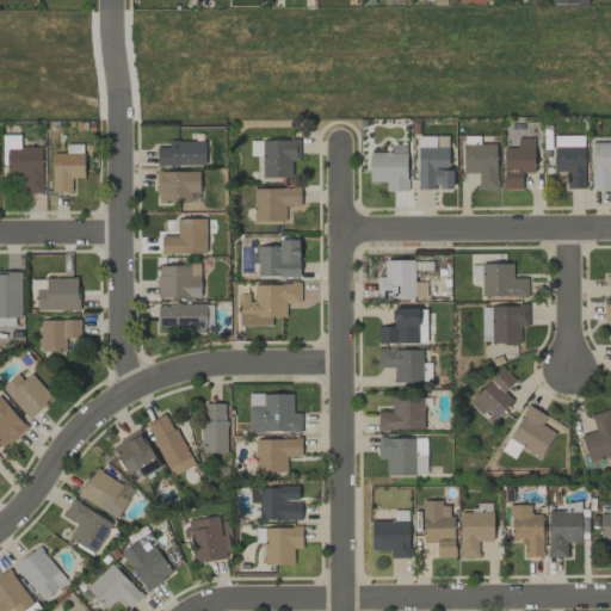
[(41,146),(19,147),(19,135),(4,136),(5,176),(20,176),(20,193),(42,192),(41,146)]
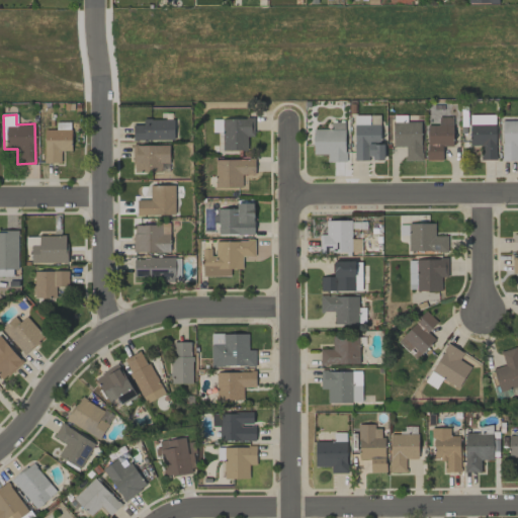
[(495,123),(495,114),(469,114),(469,123),(495,123)]
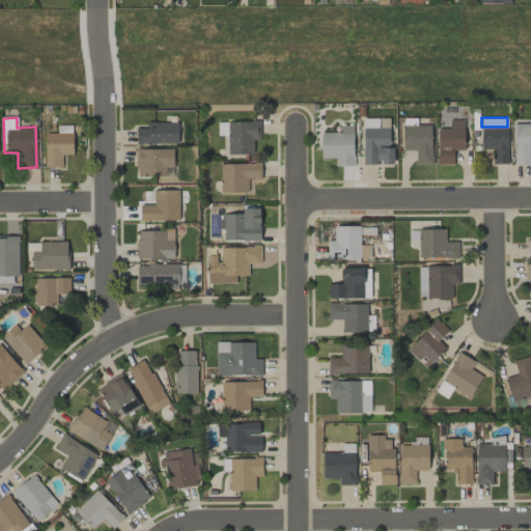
[(464,119),(449,119),(449,128),(437,128),(438,164),(453,164),(453,149),(464,149),(464,119)]
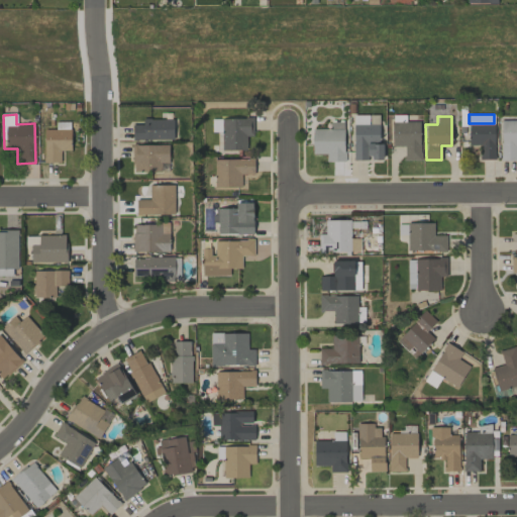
[(245,136),(253,135),(253,117),(220,118),(221,150),(246,149),(245,136)]
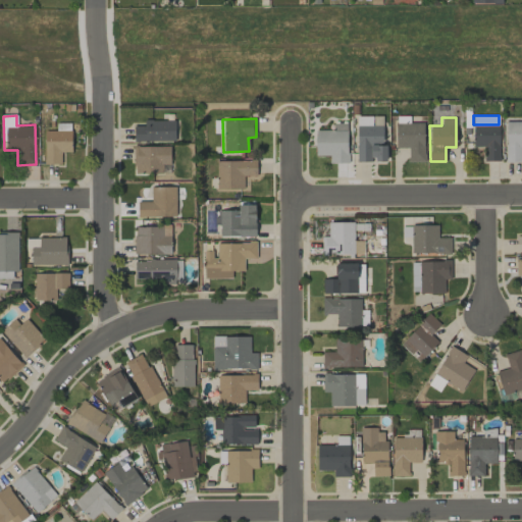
[(174,141),(174,119),(144,120),(144,125),(134,125),(134,141),(174,141)]
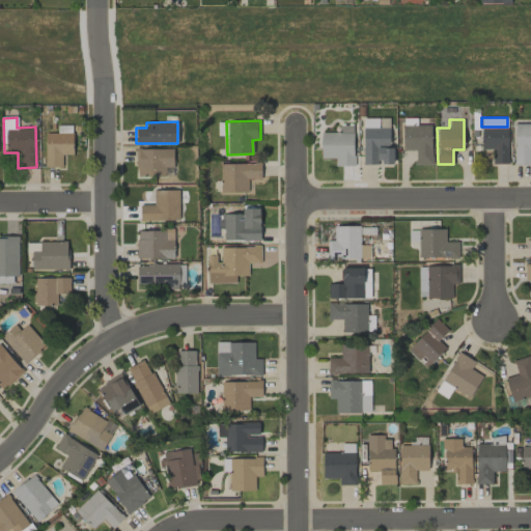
[(530,123),(513,123),(513,165),(530,164),(530,150),(530,123)]
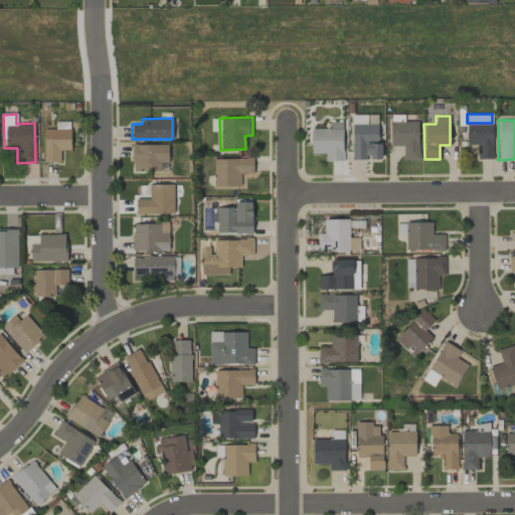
[(402,160),(418,160),(417,121),(389,121),(390,146),(402,146),(402,160)]
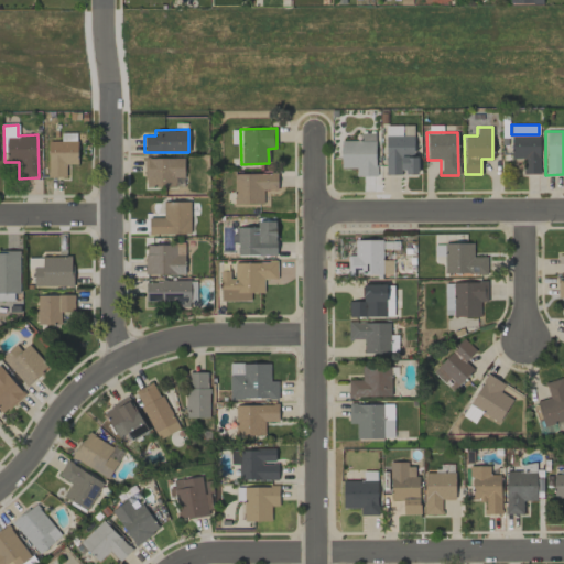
[(47,177),(66,176),(65,164),(76,164),(76,133),(63,133),(63,140),(46,141),(47,177)]
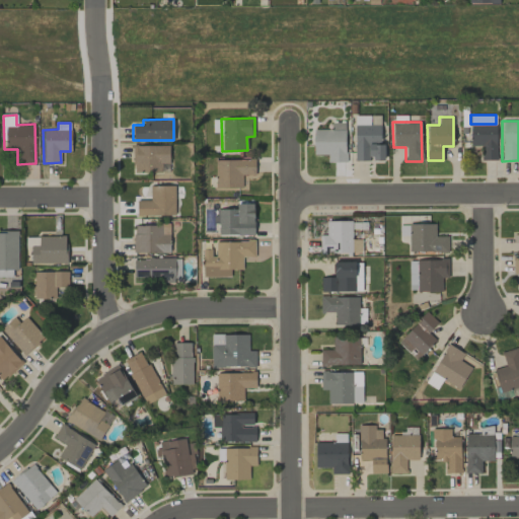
[(345,162),(346,123),(331,123),(331,130),(313,129),(313,154),(327,155),(326,161),(345,162)]
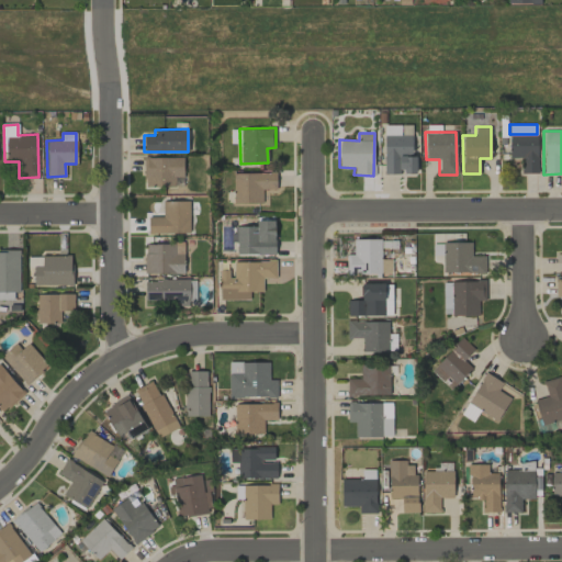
[(412,134),(384,135),(384,173),(402,173),(416,173),(416,155),(412,155),(412,134)]
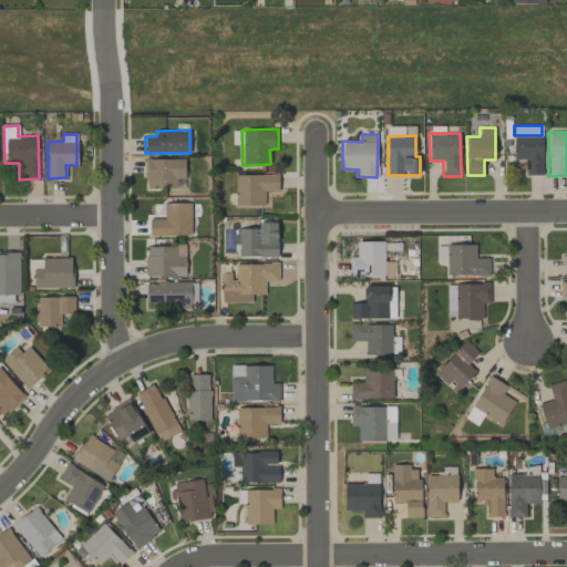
[(543,136),(514,136),(514,158),(526,158),(526,175),(543,175),(543,136)]
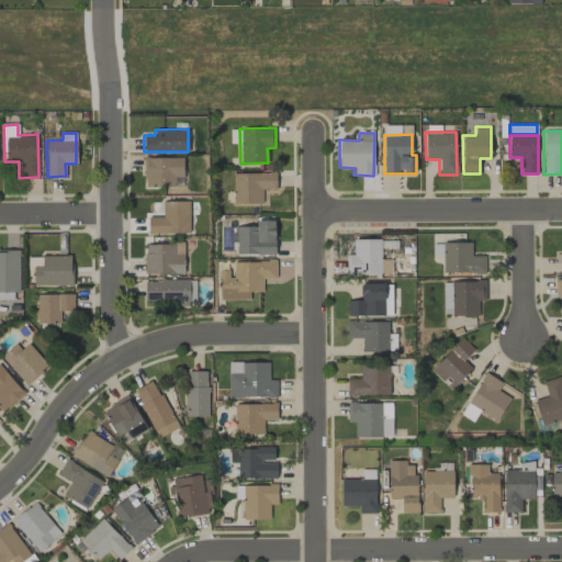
[(182,157),(144,157),(145,187),(183,186),(182,157)]
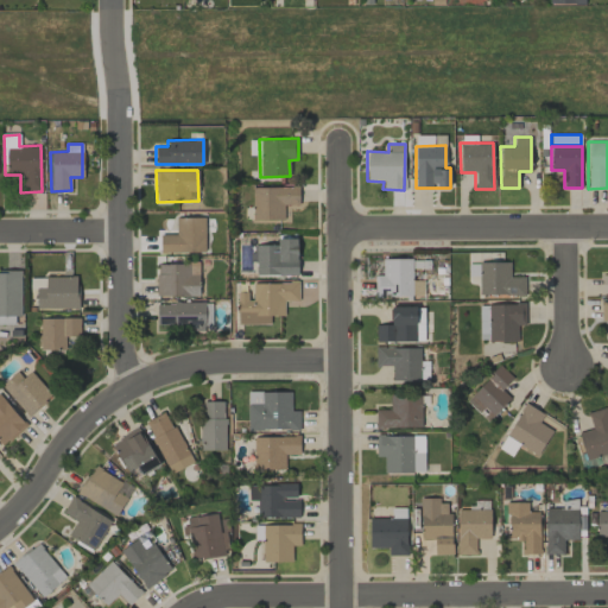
[(252,220),(284,220),(283,204),(298,204),(298,187),(252,188),(252,220)]
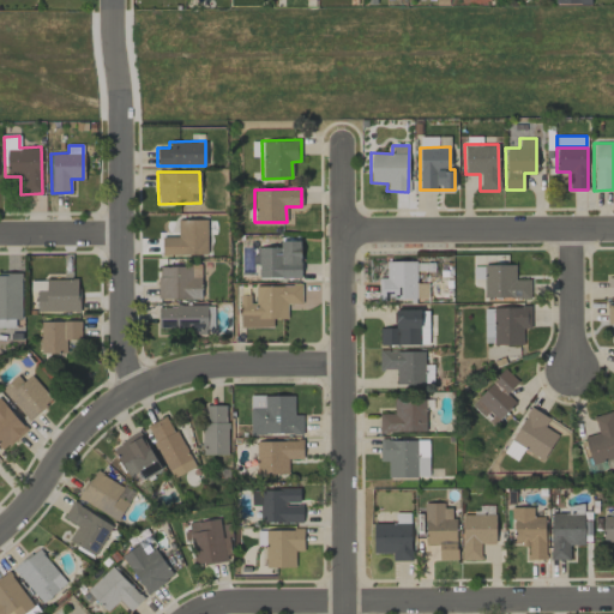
[(161,236),(162,254),(206,254),(206,220),(176,220),(178,236),(161,236)]
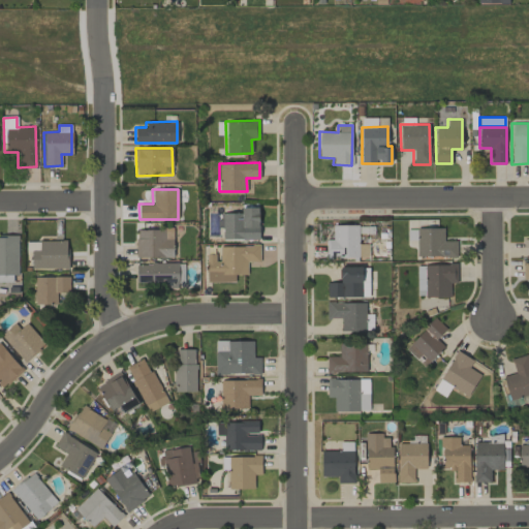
[(242,213),(222,213),(222,240),(258,239),(258,207),(242,207),(242,213)]
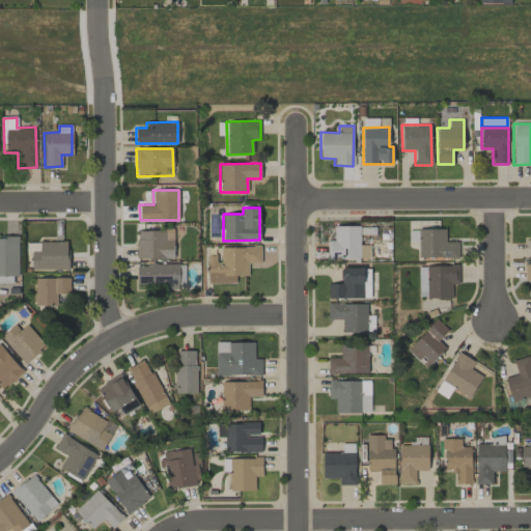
[(359,226),(334,225),(333,240),(330,240),(330,258),(359,259),(359,226)]
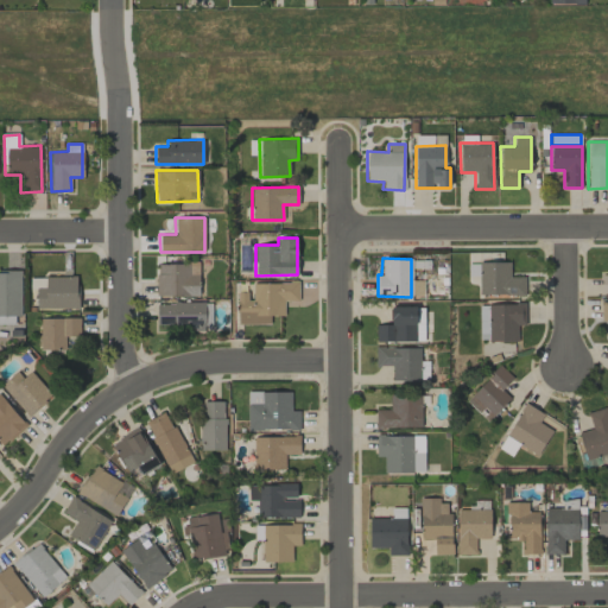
[(510,261),(479,263),(479,295),(525,295),(524,276),(510,276),(510,261)]
